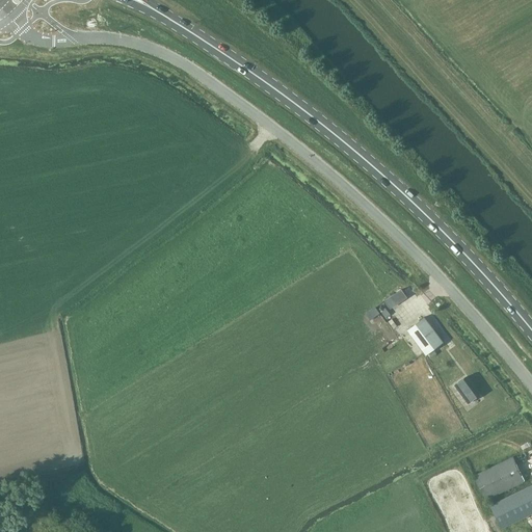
[(405,295),(401,290),(384,300),(389,306),(405,295)]
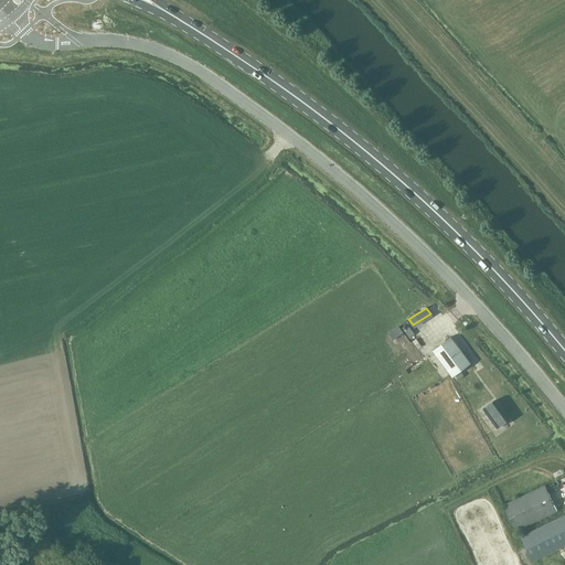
[(430,351),(434,356),(450,377),(468,364),(448,338),(430,351)]
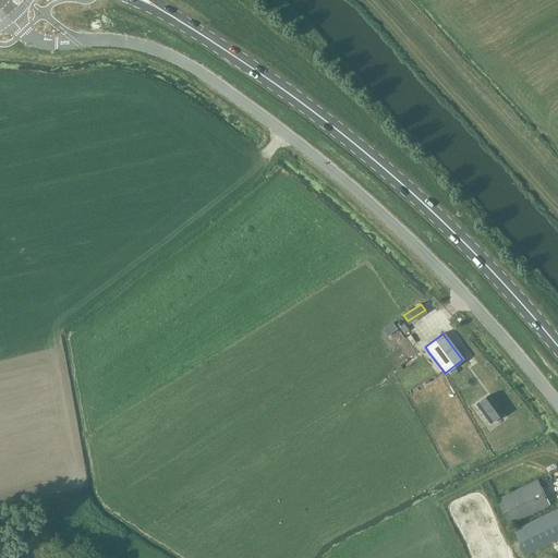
[(502,415),(488,396),(476,403),(492,423),(502,415)]
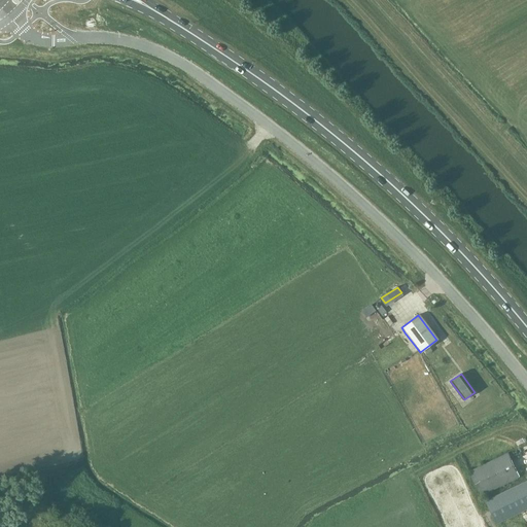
[(470,473),(469,475),(481,497),(482,496),(520,478),(508,455),(470,473)]
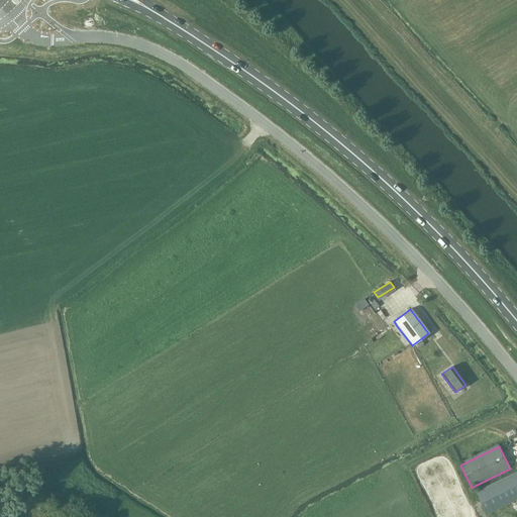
[(516,501),(516,473),(477,494),(487,516),(516,501)]
